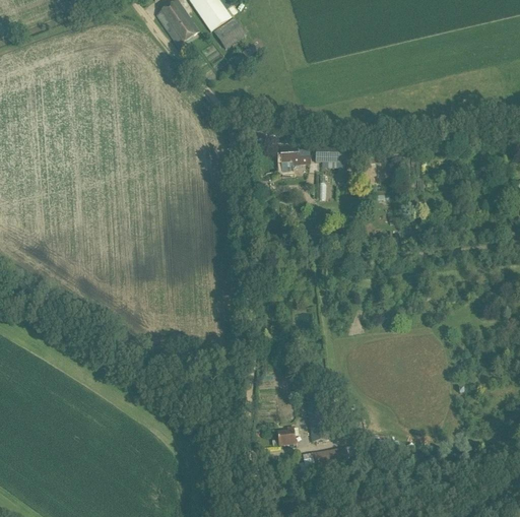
[(179,0),(157,14),(178,46),(199,30),(179,0)]
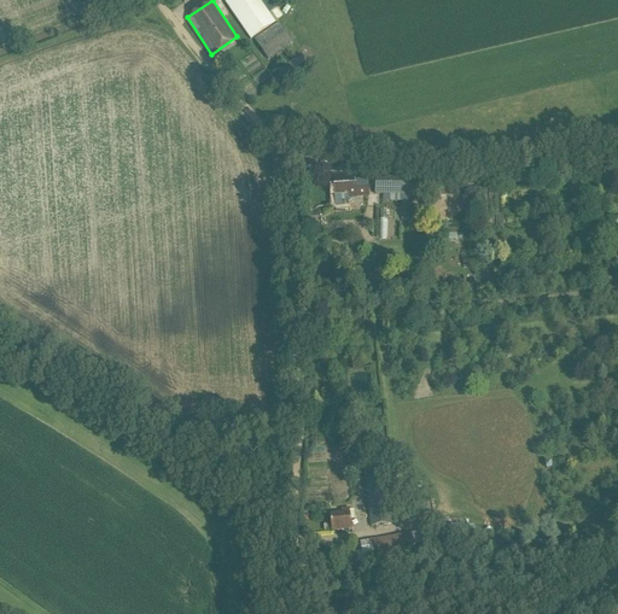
[(225,0),(250,36),(274,19),(261,0),(225,0)]
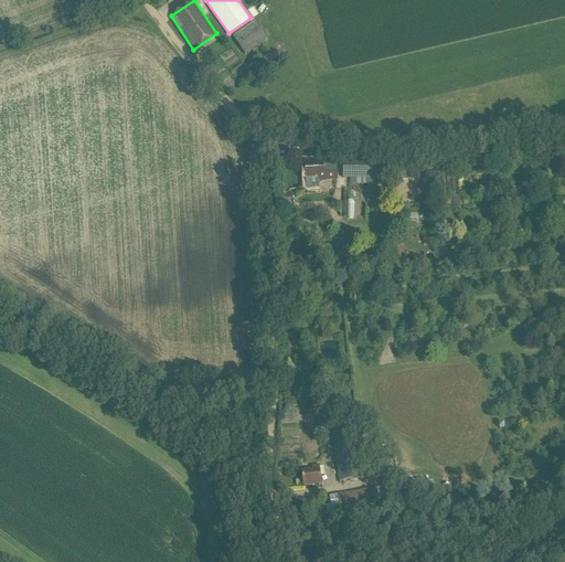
[(240,0),(246,10),(256,1),(255,0),(240,0)]
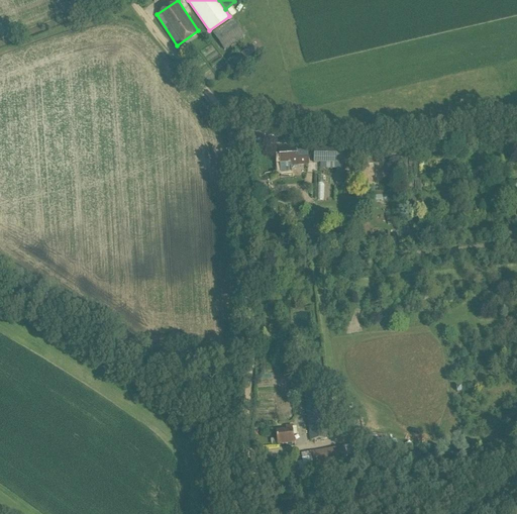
[(232,17),(212,30),(223,47),(243,34),(232,17)]
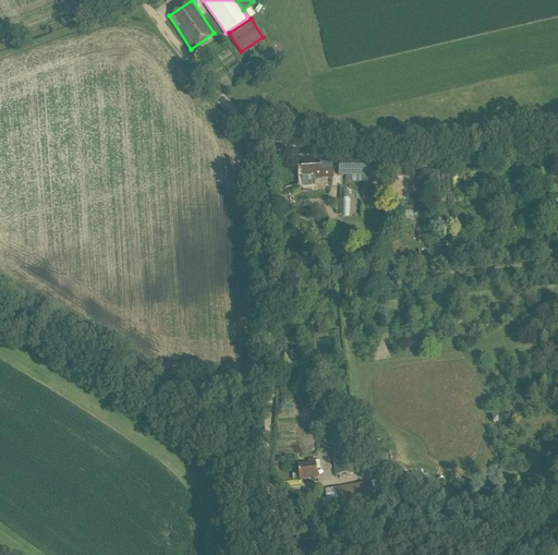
[(258,55),(249,61),(256,72),(277,57),(268,44),(256,51),(258,55)]
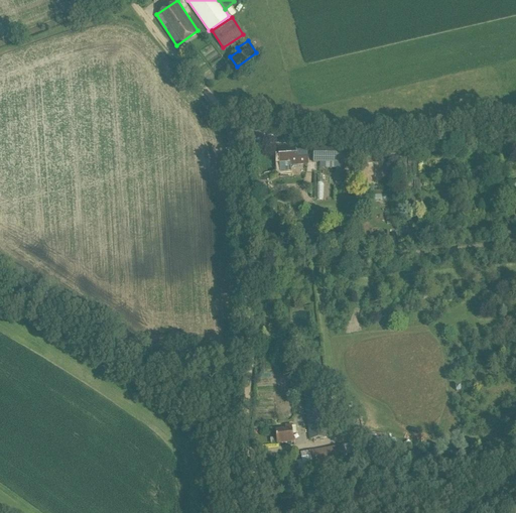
[(251,121),(249,129),(269,133),(268,136),(272,136),(273,132),(271,131),(272,125),(251,121)]
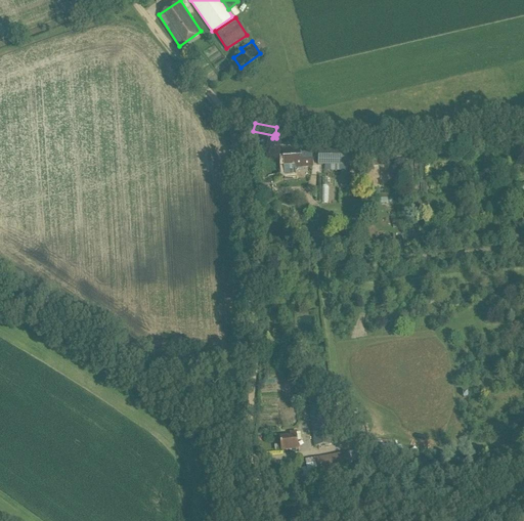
[(294,133),(294,145),(296,145),(296,144),(304,146),(304,142),(318,145),(317,162),(323,162),(323,173),(347,173),(348,163),(372,164),(372,147),(344,146),(344,141),(310,134),(310,135),(294,133)]
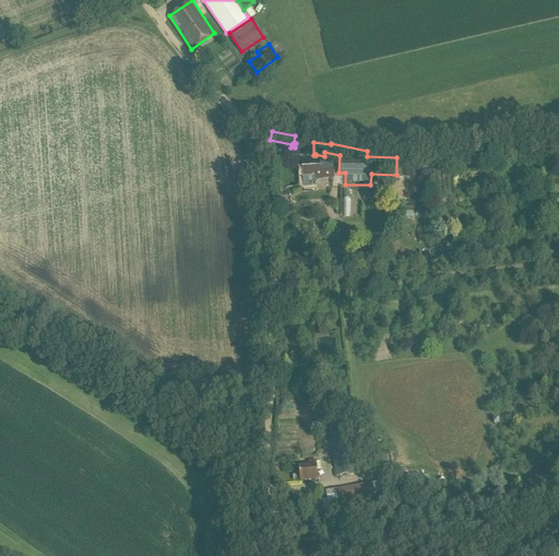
[(444,151),(420,155),(423,165),(445,161),(444,151)]
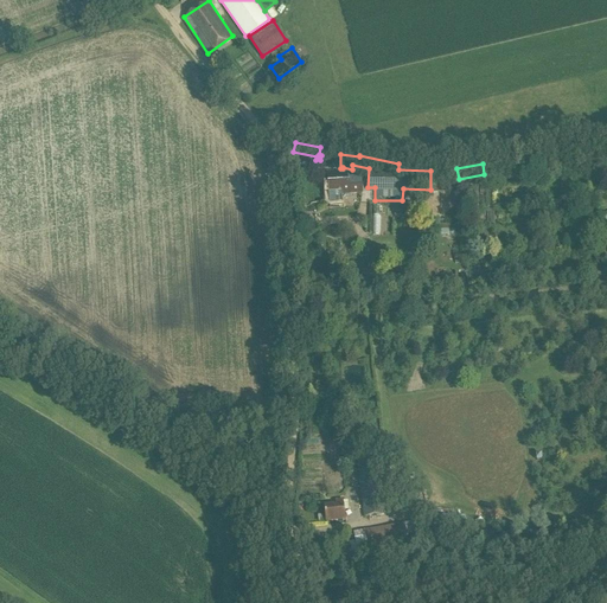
[(347,173),(327,174),(328,198),(342,198),(340,191),(362,190),(360,178),(347,178),(347,173)]
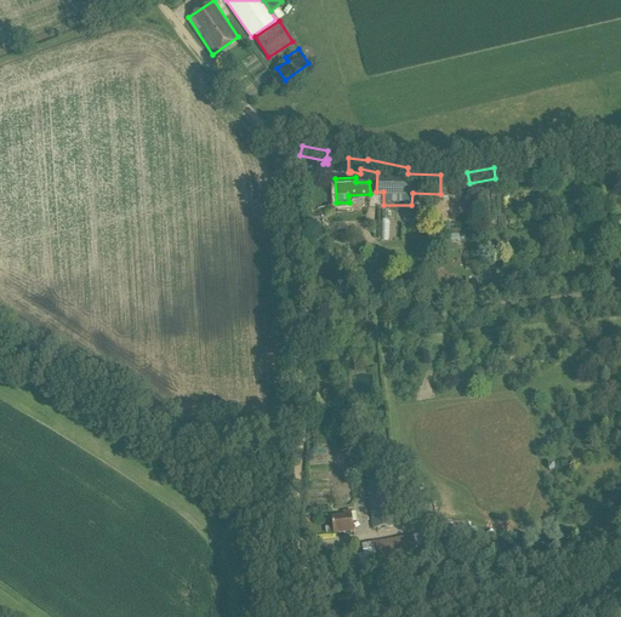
[(448,226),(448,239),(482,239),(482,241),(494,241),(494,228),(500,228),(500,213),(486,213),(486,224),(482,224),(482,227),(448,226)]
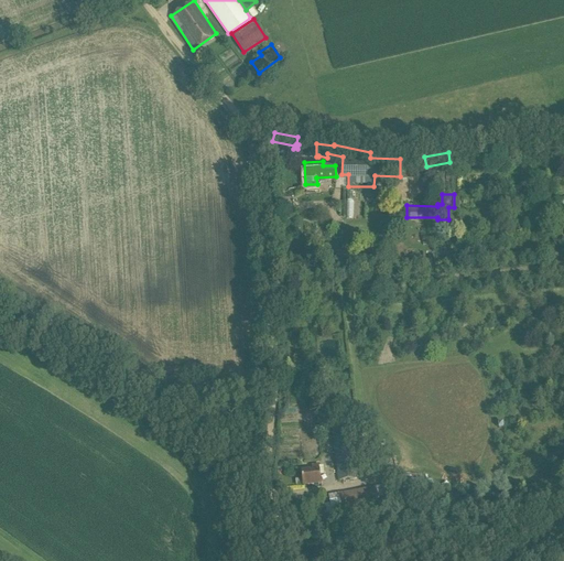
[(285,216),(278,224),(282,229),(290,222),(285,216)]
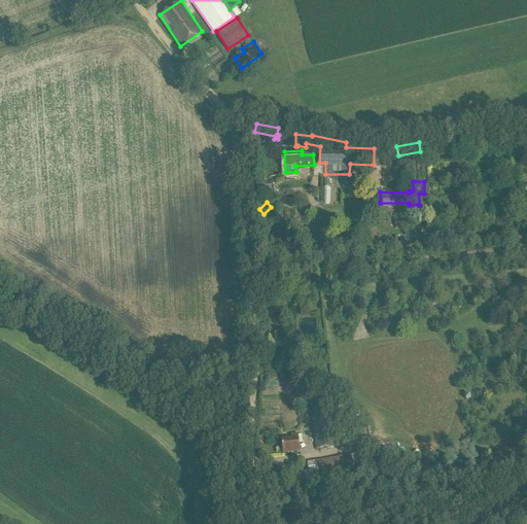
[(327,398),(310,402),(316,446),(334,444),(332,441),(329,416),(327,398)]
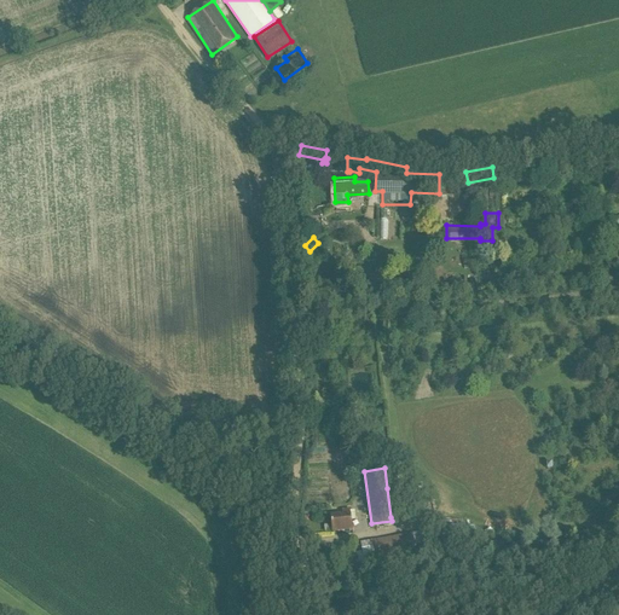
[(403,486),(387,488),(391,517),(429,514),(428,511),(438,510),(435,497),(434,498),(433,493),(427,494),(427,493),(422,494),(422,488),(404,491),(403,486)]
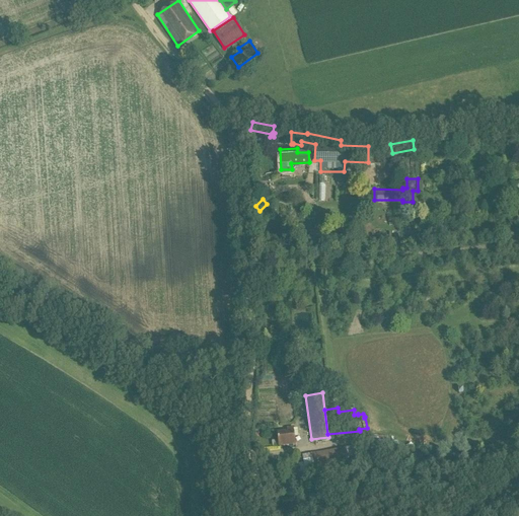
[(287,428),(277,430),(278,444),(295,442),(293,424),(287,425),(287,428)]
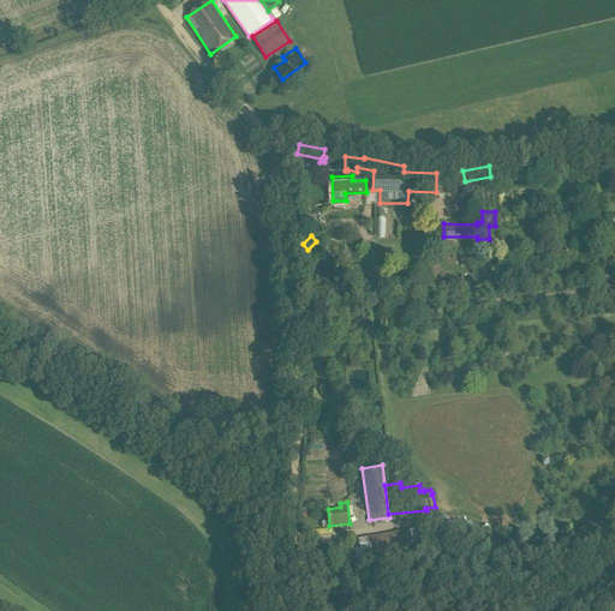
[(435,520),(434,531),(475,535),(476,525),(471,525),(472,520),(458,519),(459,514),(442,513),(441,520),(435,520)]
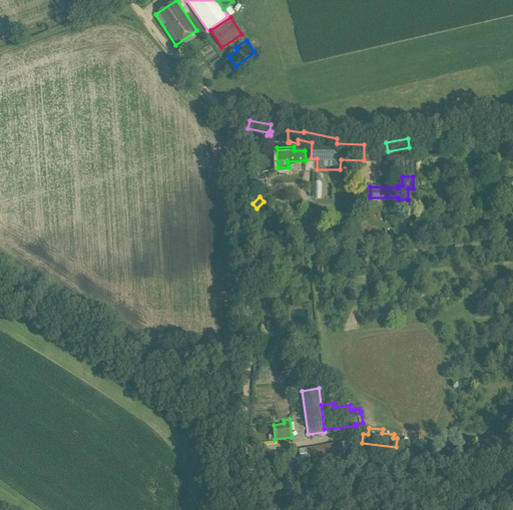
[(300,455),(293,457),(296,472),(303,470),(304,475),(313,474),(313,476),(325,474),(324,468),(337,466),(336,462),(340,461),(340,456),(346,454),(345,451),(345,449),(343,449),(342,445),(345,445),(344,441),(342,442),(342,441),(299,448),(300,455)]
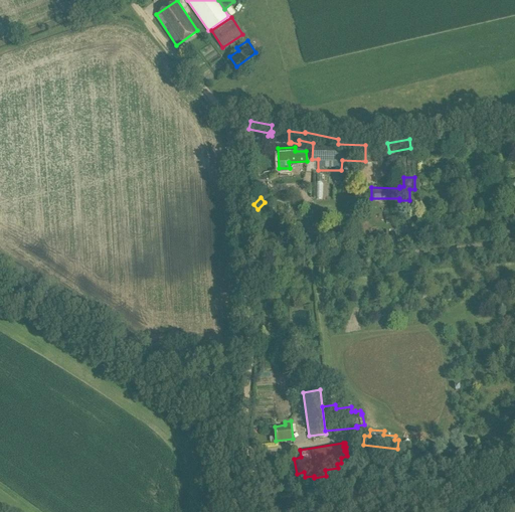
[(292,493),(284,494),(285,501),(293,499),(293,498),(295,498),(295,499),(298,499),(298,497),(299,497),(297,489),(291,490),(292,493)]
